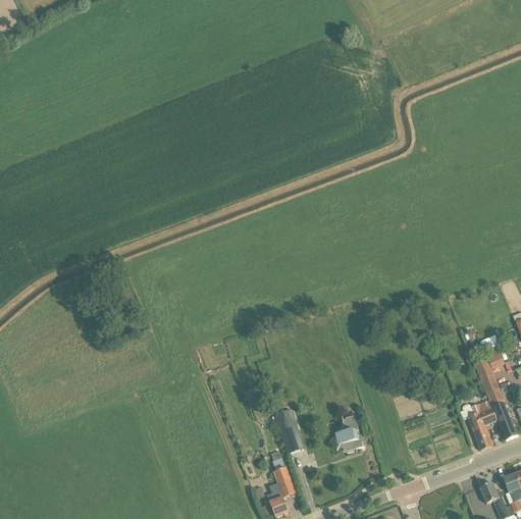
[(483,348),(499,341),(496,332),(480,340),(483,348)]
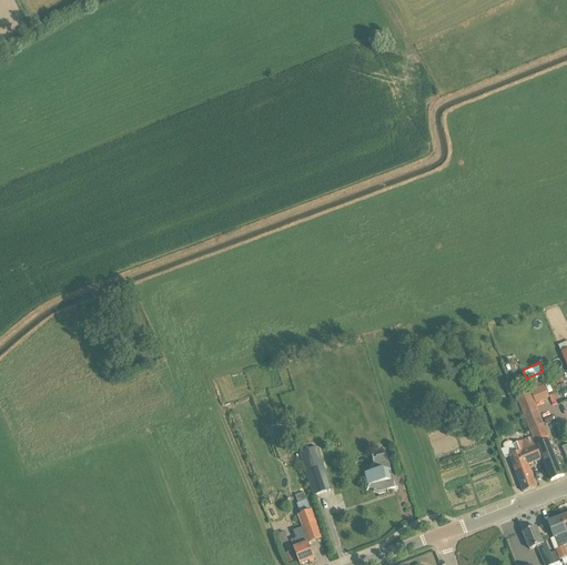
[(539,375),(526,381),(530,390),(536,400),(548,394),(539,375)]
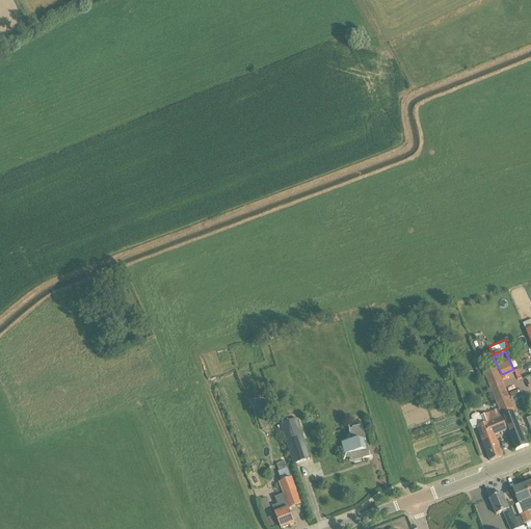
[(472,359),(475,368),(480,366),(477,356),(472,359)]
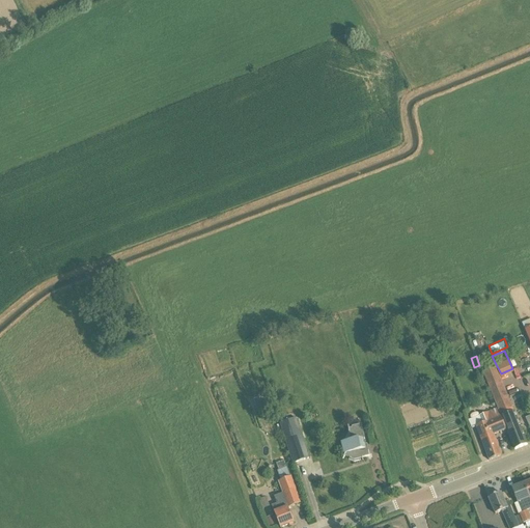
[(494,362),(481,367),(514,447),(527,442),(494,362)]
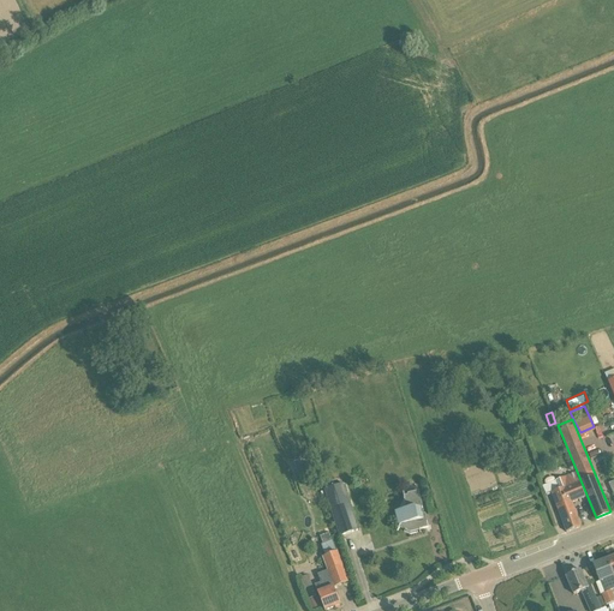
[(293,460),(297,468),(298,472),(304,469),(303,466),(300,457),(293,460)]
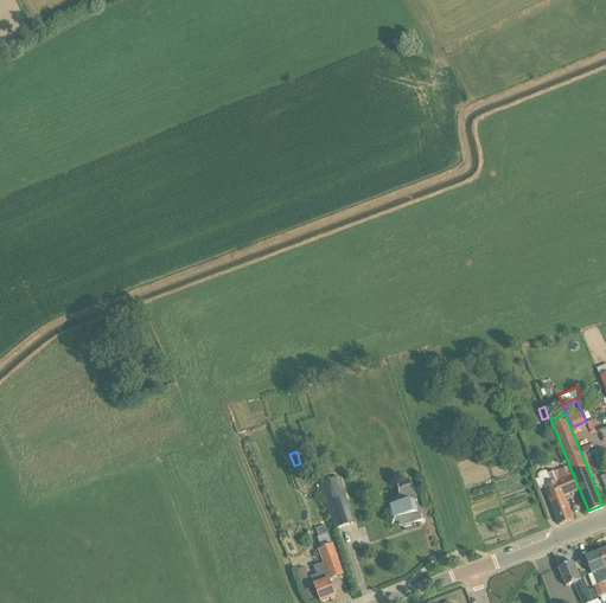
[(578,488),(568,464),(547,473),(550,481),(543,483),(553,510),(559,523),(573,518),(563,494),(578,488)]
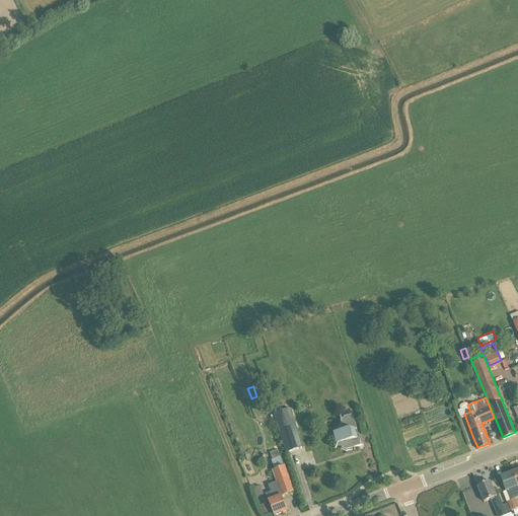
[(289,407),(273,412),(286,450),(301,445),(289,407)]
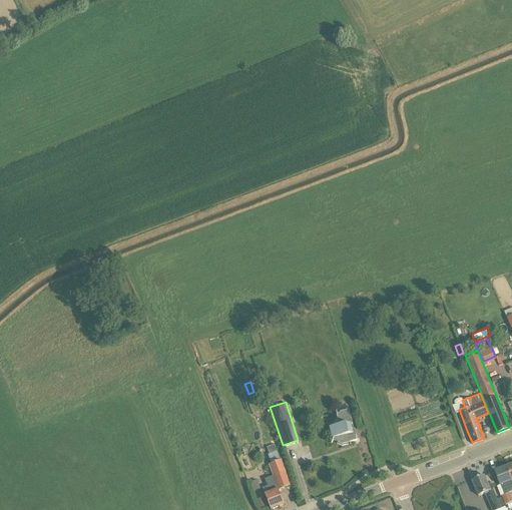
[(337,425),(330,426),(332,436),(335,436),(333,439),(337,441),(337,442),(342,444),(348,443),(348,441),(349,441),(350,443),(351,443),(350,440),(352,439),(351,435),(356,434),(354,427),(352,428),(351,422),(352,422),(349,408),(340,410),(340,411),(337,412),(336,408),(337,425)]
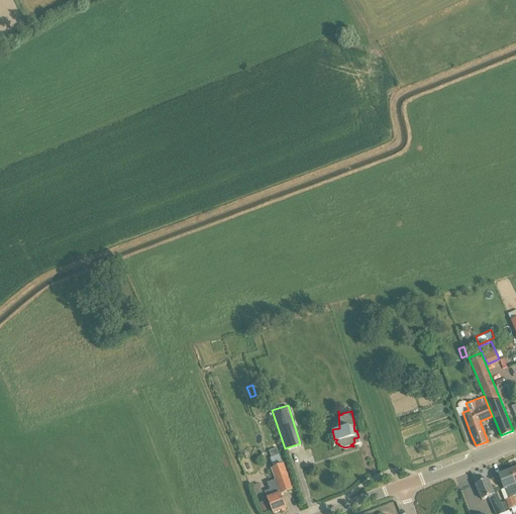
[(271,454),(279,451),(277,446),(269,448),(271,454)]
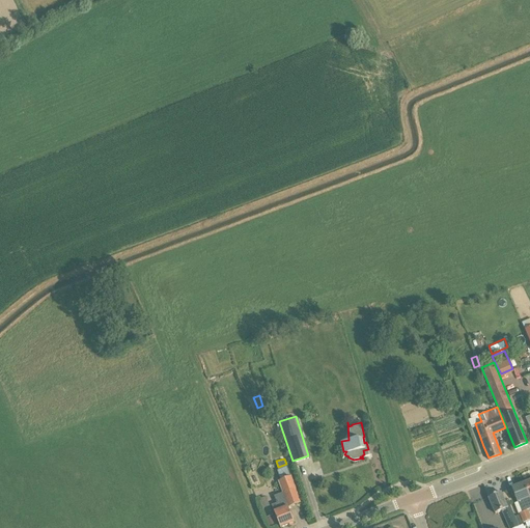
[(290,474),(278,479),(282,492),(277,494),(279,500),(271,503),(280,526),(294,521),(287,505),(300,500),(290,474)]
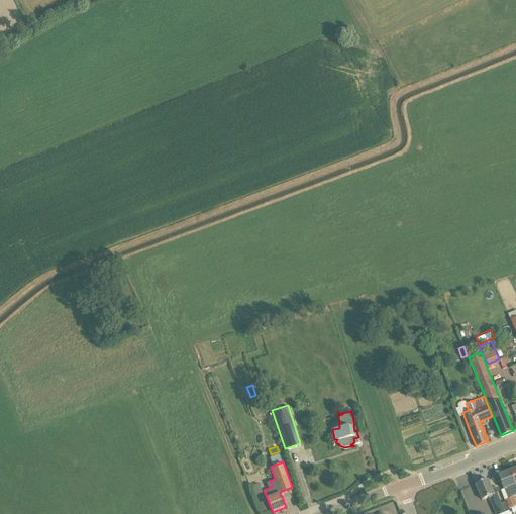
[(515,493),(515,485),(510,469),(498,474),(504,487),(506,494),(507,496),(512,495),(515,493)]
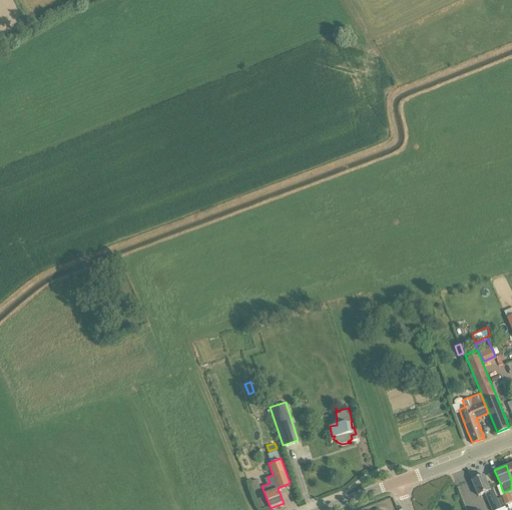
[(492,509),(500,506),(490,482),(487,483),(483,474),(471,479),(478,494),(484,491),(492,509)]
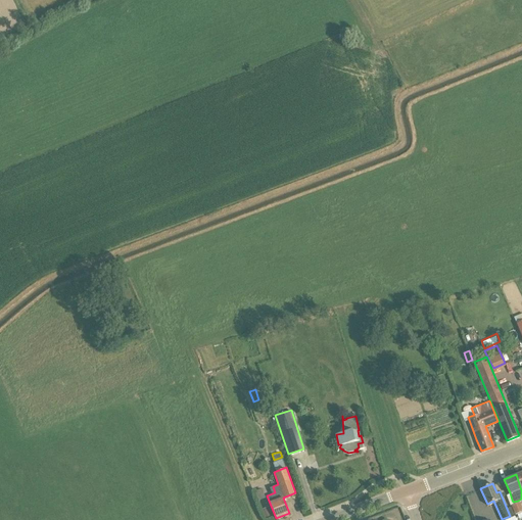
[(261,498),(266,495),(263,486),(257,488),(261,498)]
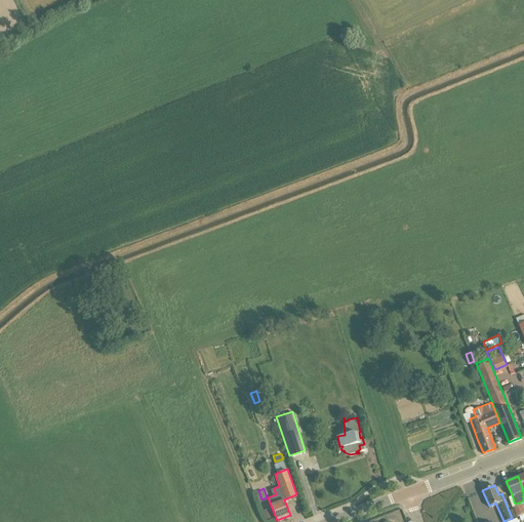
[(515,504),(513,505),(516,514),(523,511),(520,503),(515,504)]
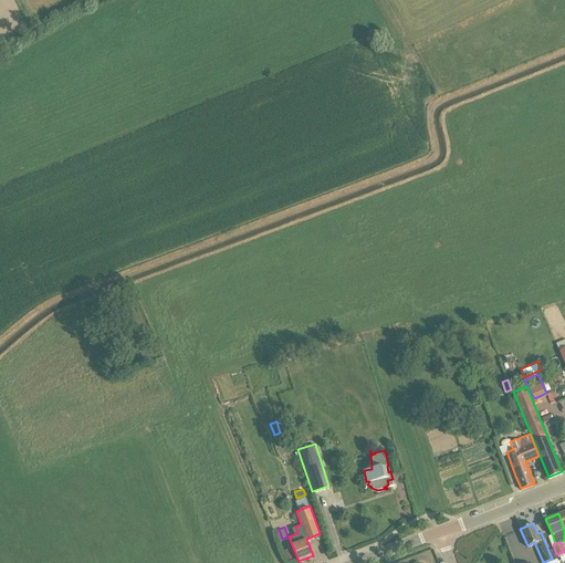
[(294,559),(290,546),(282,550),(286,561),(294,559)]
